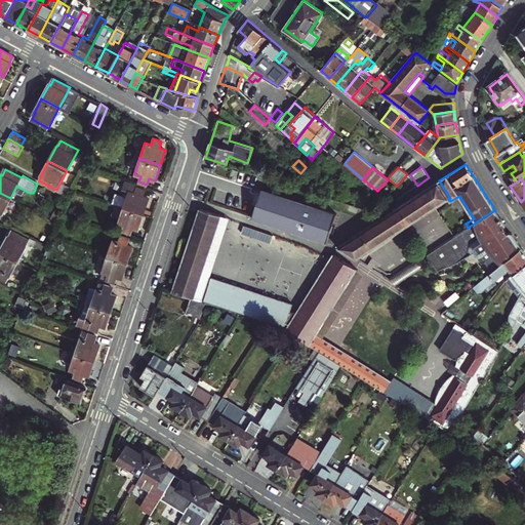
[(439,180),(338,246),(357,258),(397,232),(436,207),(448,199),(450,198),(439,180)]
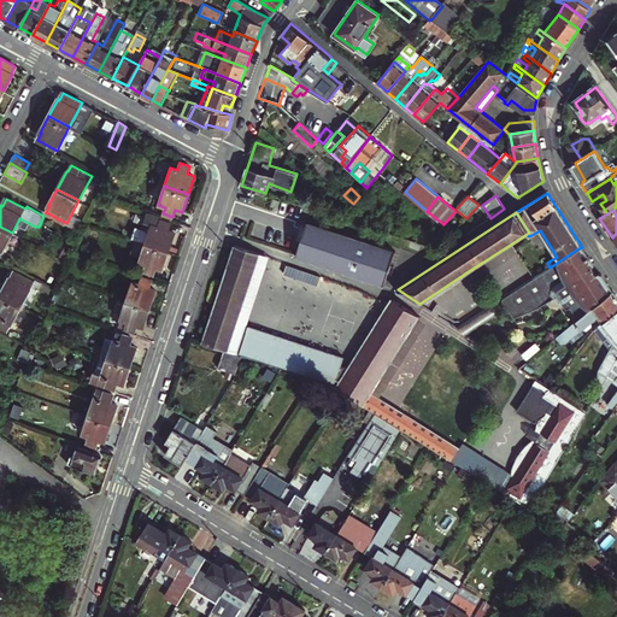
[(71,215),(66,223),(81,231),(86,222),(71,215)]
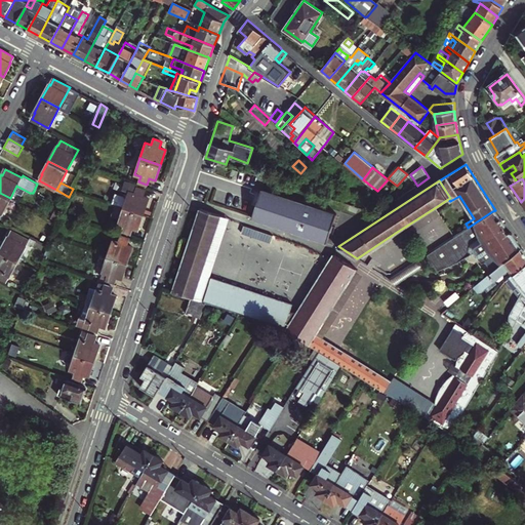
[(115,203),(124,207),(144,213),(145,212),(146,209),(149,199),(143,197),(145,190),(124,183),(122,189),(129,192),(128,195),(127,197),(124,196),(115,193),(112,202),(115,203)]
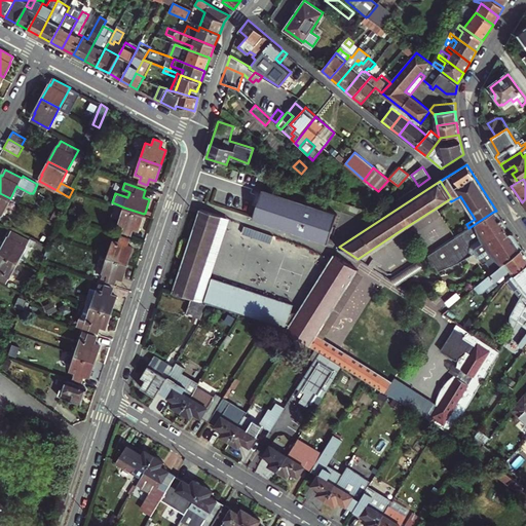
[(262,188),(253,218),(329,242),(338,213),(262,188)]
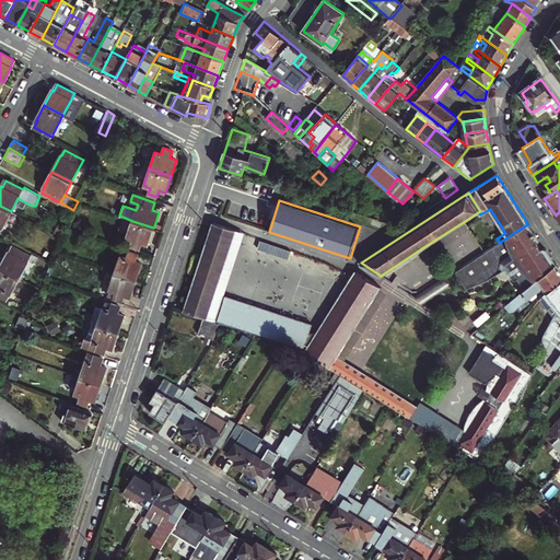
[(0,231),(11,211),(0,206),(0,231)]
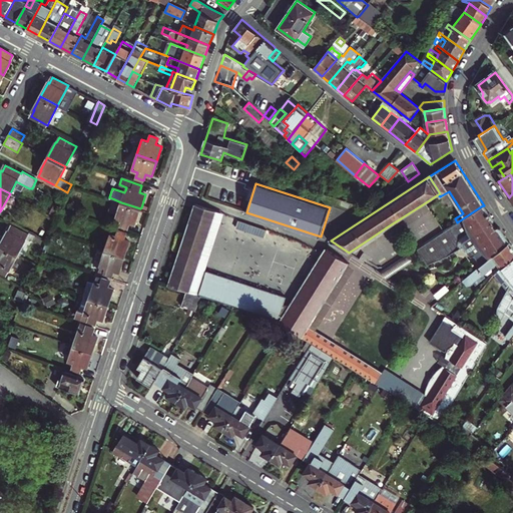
[(112,198),(108,211),(117,214),(121,202),(112,198)]
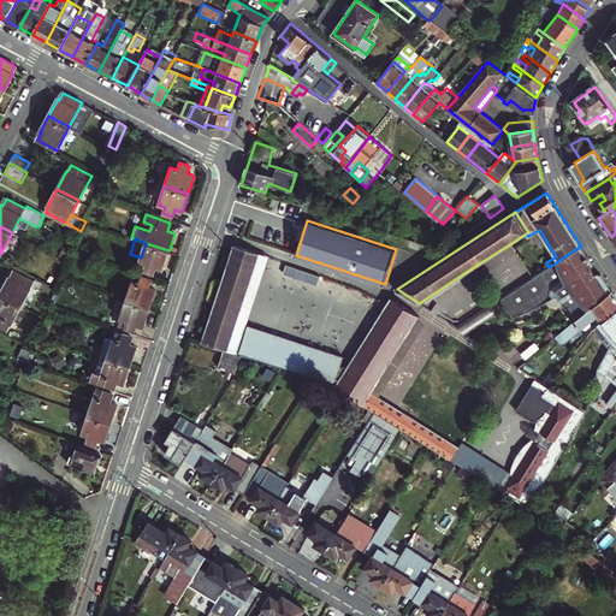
[(169,250),(146,243),(141,258),(140,261),(147,264),(144,270),(153,273),(155,266),(163,268),(169,250)]
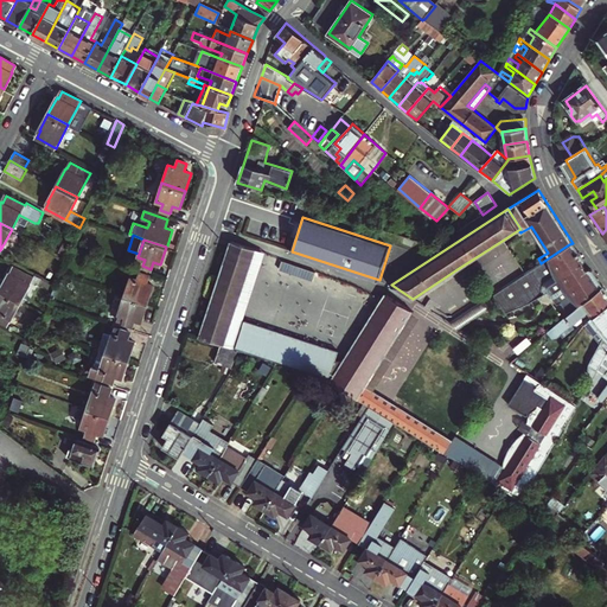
[(504,240),(459,268),(465,276),(510,249),(504,240)]
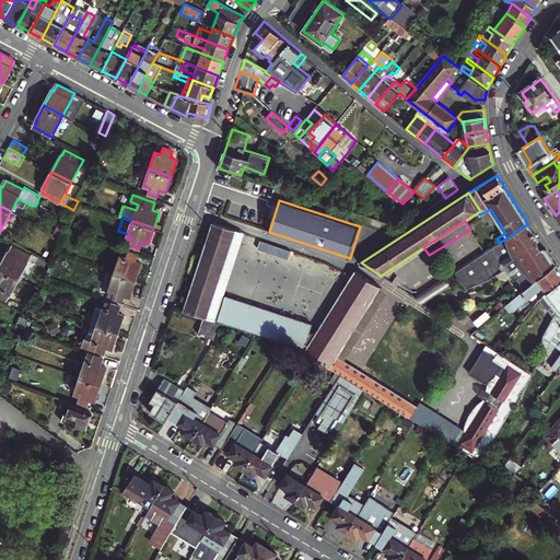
[(206,318),(235,231),(213,223),(184,312),(203,318),(206,318)]
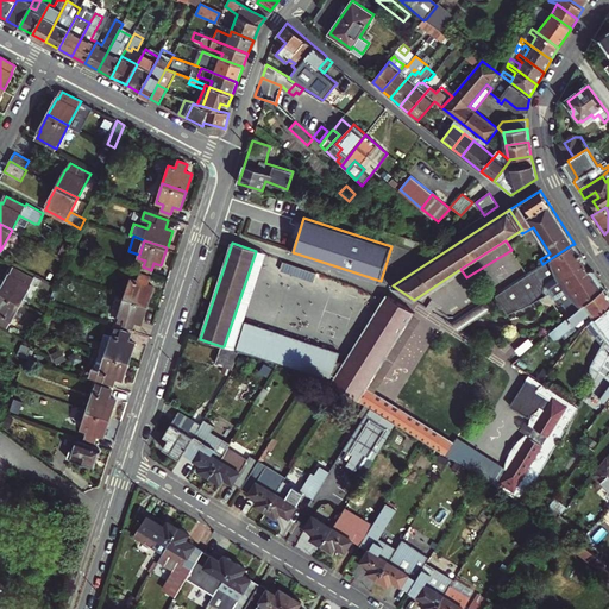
[(562,303),(570,318),(606,288),(601,281),(597,281),(595,277),(596,274),(591,272),(586,274),(581,265),(582,262),(571,245),(542,264),(540,265),(527,274),(494,296),(500,305),(504,313),(510,312),(521,308),(545,293),(546,295),(548,296),(550,297),(552,296),(558,305),(562,303)]
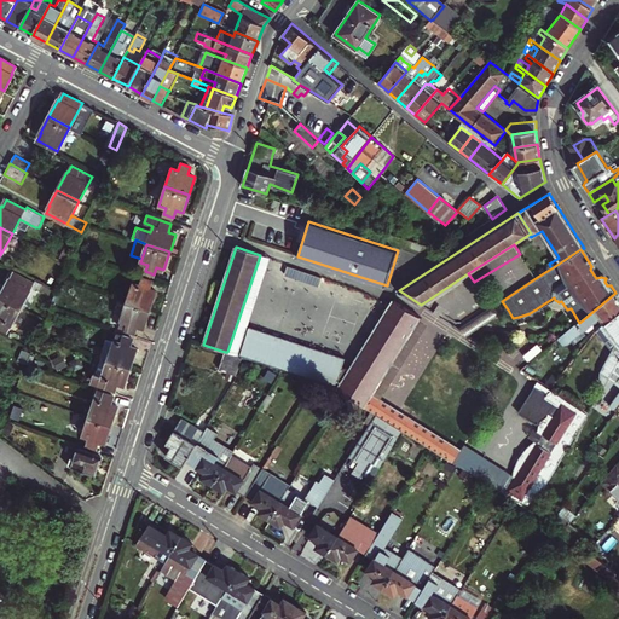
[(271,258),(260,255),(227,352),(238,356),(248,328),(271,258)]
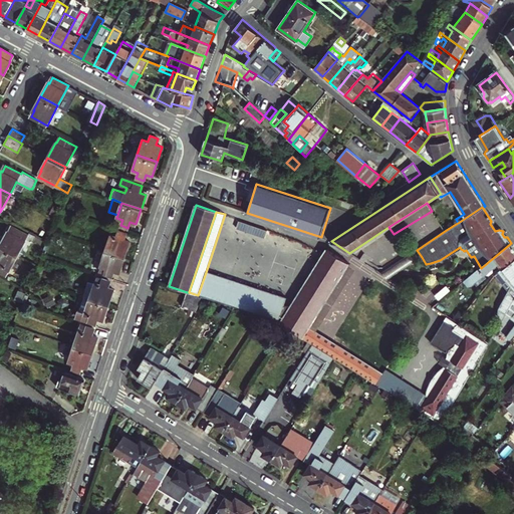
[(7,232),(0,246),(17,256),(28,236),(12,227),(8,233),(7,232)]
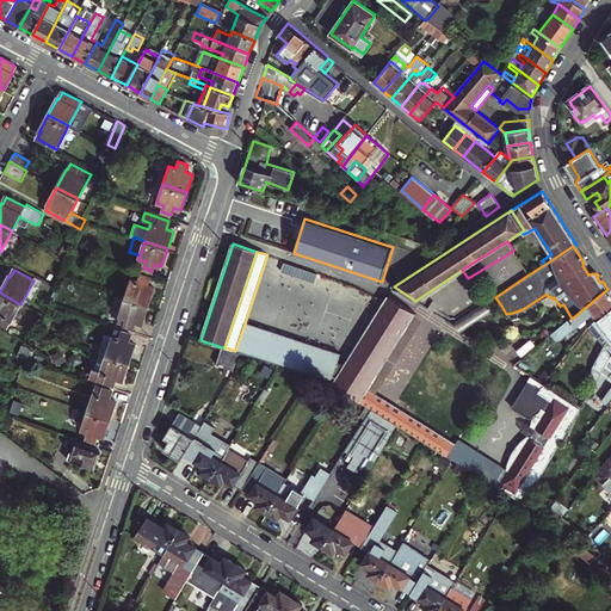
[(131,279),(125,297),(148,304),(154,288),(147,285),(149,278),(141,275),(139,282),(131,279)]
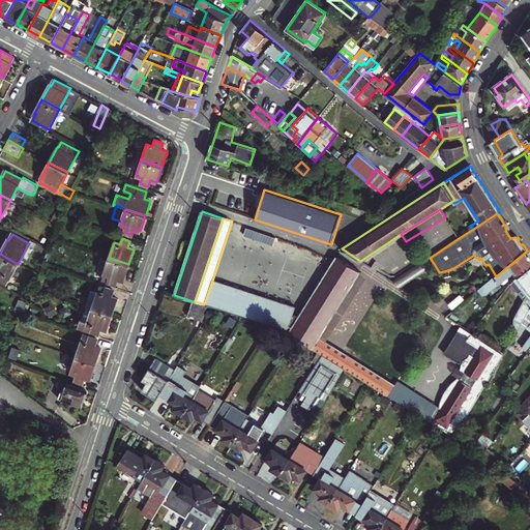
[(46,249),(35,243),(32,248),(42,255),(46,249)]
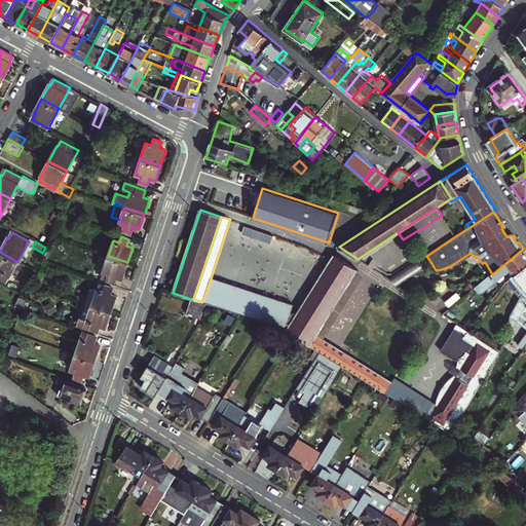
[(525,252),(523,249),(492,274),(475,289),(479,294),(482,294),(490,287),(493,288),(496,285),(496,282),(503,276),(506,282),(515,275),(525,265),(525,252)]
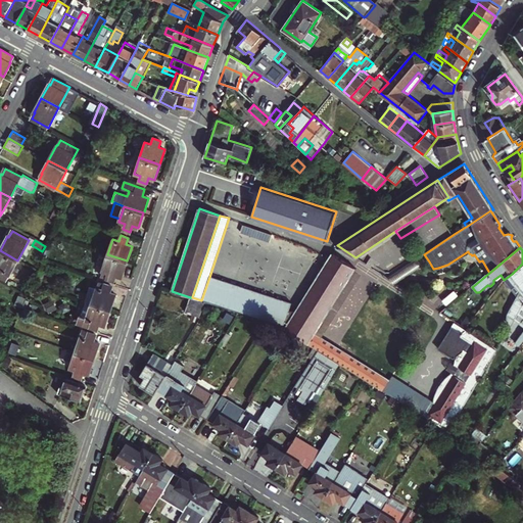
[(0,276),(7,280),(17,260),(0,250),(0,276)]
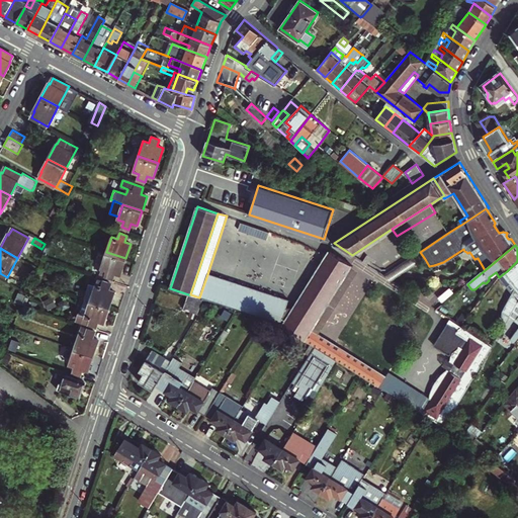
[(352,264),(329,250),(327,255),(290,313),(282,326),(306,340),(313,329),(351,266),(352,264)]
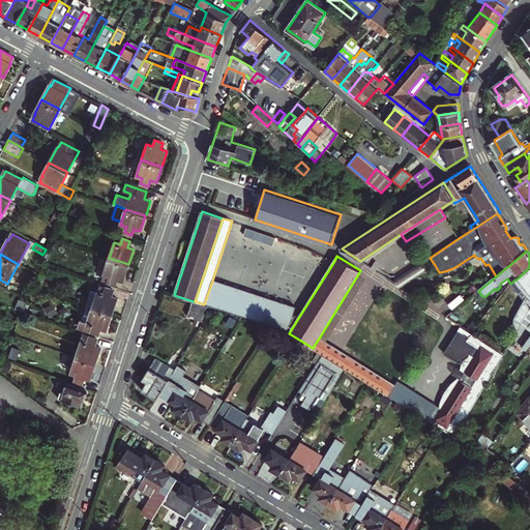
[(128,264),(109,258),(104,273),(101,280),(115,284),(117,278),(124,281),(128,264)]
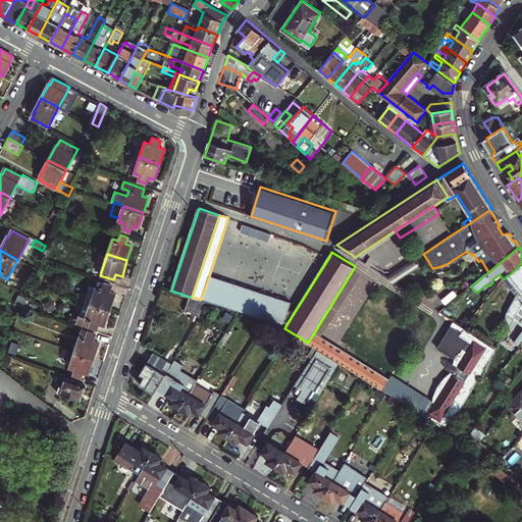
[(386,277),(394,282),(428,261),(423,254),(386,277)]
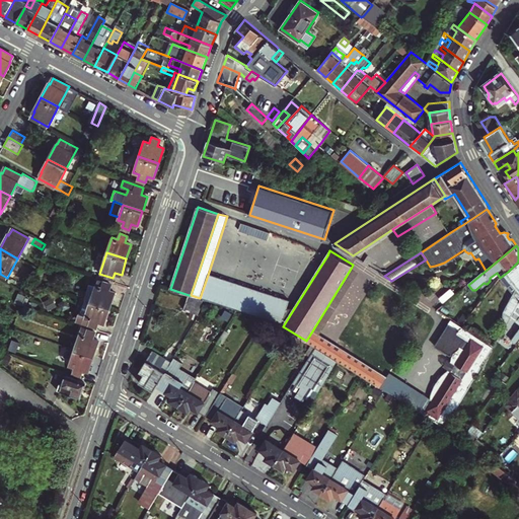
[(43,258),(34,282),(40,284),(48,260),(43,258)]
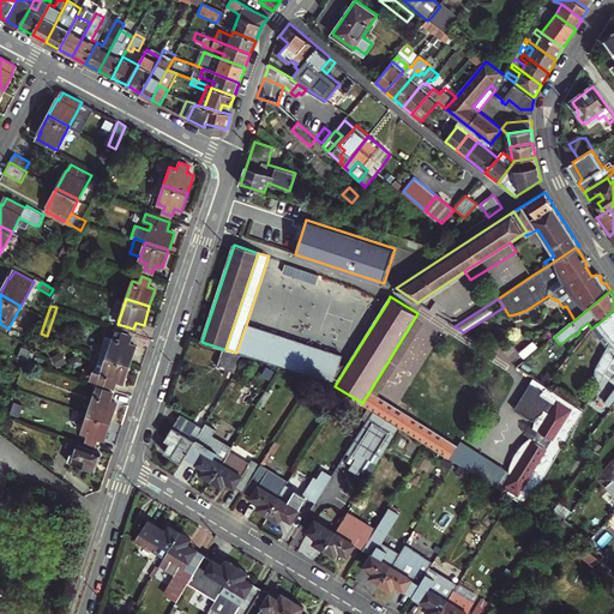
[(609,343),(607,349),(596,368),(595,378),(601,381),(605,374),(613,357),(613,309),(601,321),(608,331),(605,335),(609,343)]
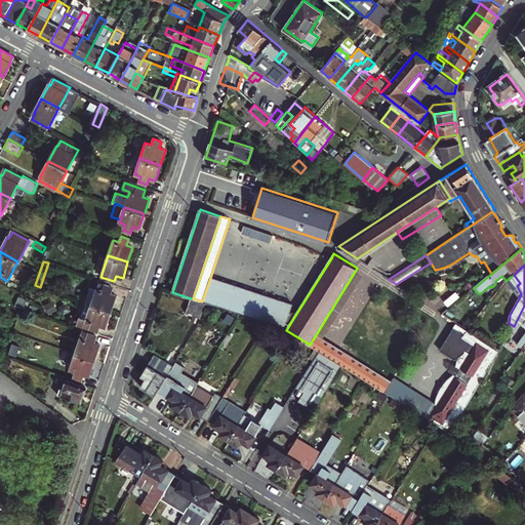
[(356,270),(317,333),(324,338),(363,274),(356,270)]
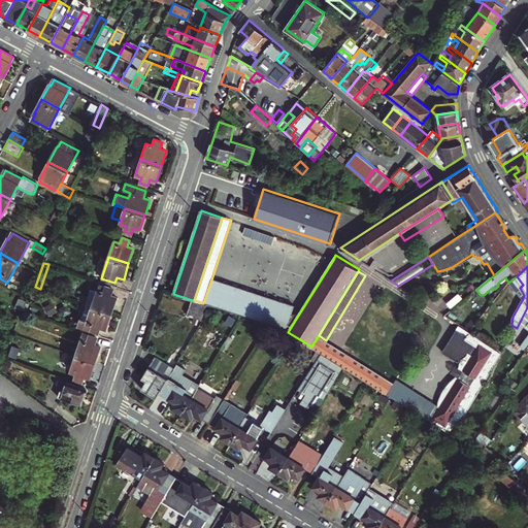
[(517,276),(508,283),(522,300),(524,295),(520,288),(523,285),(517,276)]
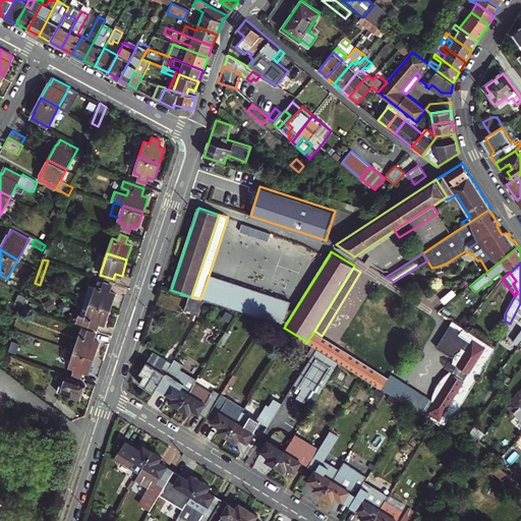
[(204,298),(212,276),(209,276),(200,299),(204,300),(204,298)]
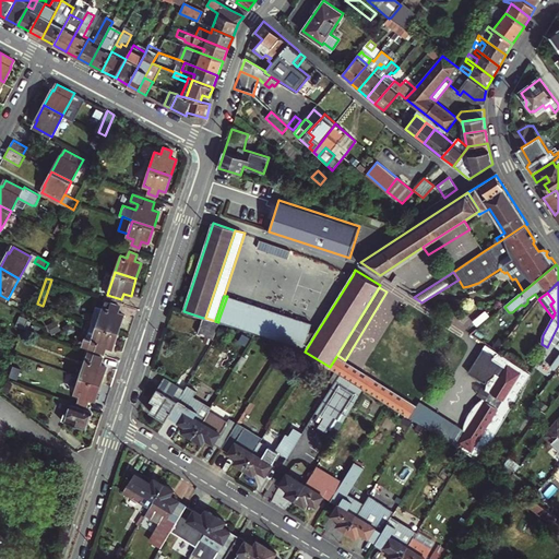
[(227,296),(218,320),(297,345),(296,347),(299,348),(305,352),(313,337),(309,335),(312,323),(227,296)]
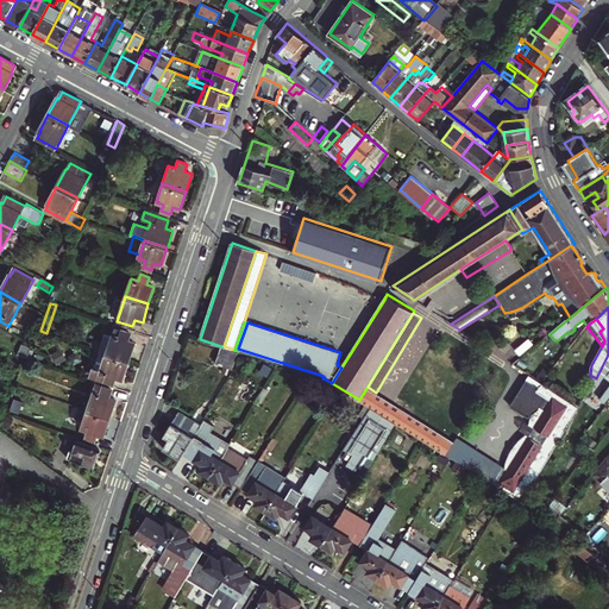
[(99,351),(107,353),(130,360),(136,343),(127,340),(130,333),(121,331),(123,327),(114,324),(111,332),(106,330),(99,351)]
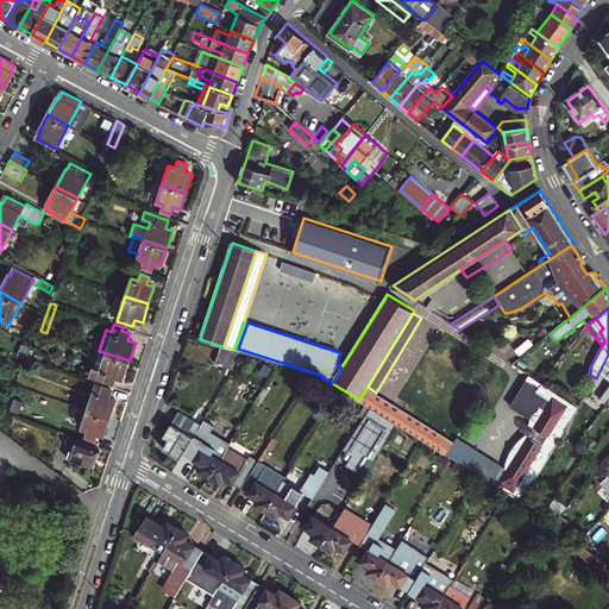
[(521,345),(514,350),(520,356),(526,351),(521,345)]
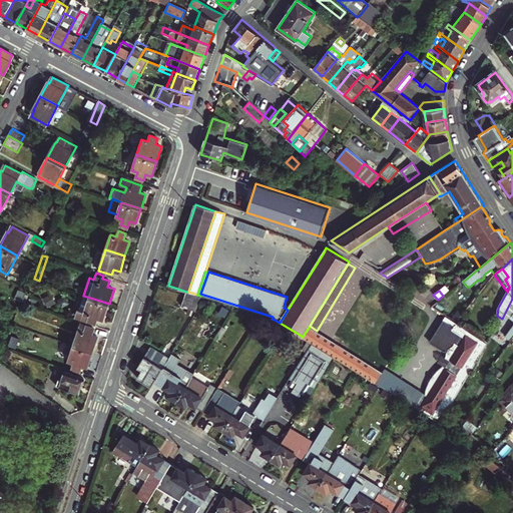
[(182,306),(196,310),(201,296),(200,296),(197,295),(188,292),(186,292),(182,306)]
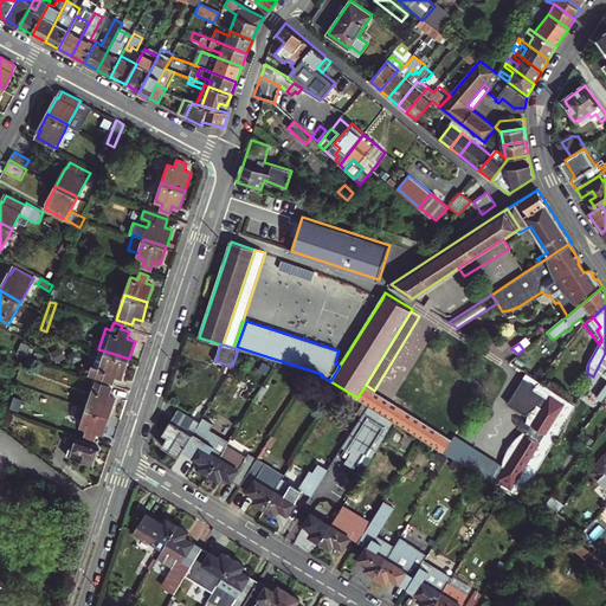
[(129,359),(107,352),(101,368),(92,366),(90,372),(114,381),(116,374),(123,376),(129,359)]
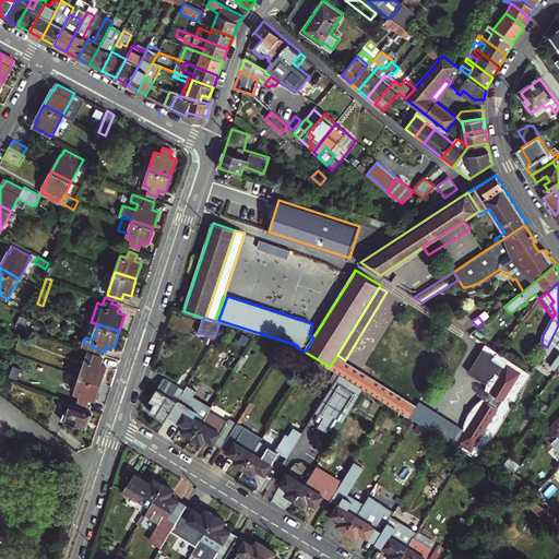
[(480,462),(482,461),(498,432),(532,373),(487,345),(468,372),(486,383),(486,382),(487,383),(485,389),(484,391),(489,394),(484,402),(480,400),(474,406),(468,413),(464,423),(462,432),(465,435),(458,448),(480,462)]
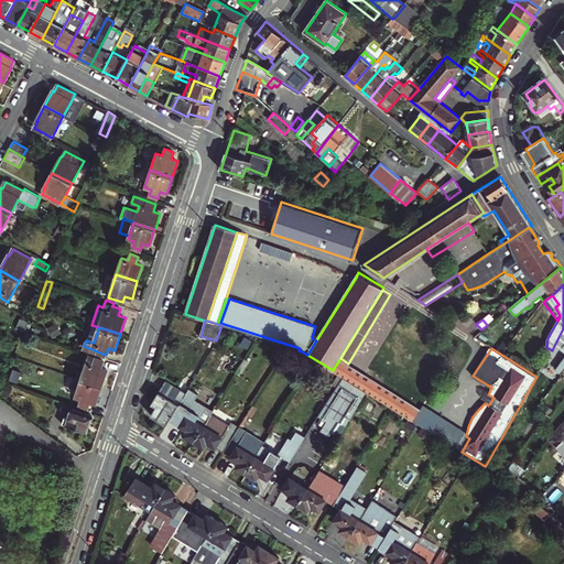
[(224,359),(212,353),(204,366),(216,372),(224,359)]
